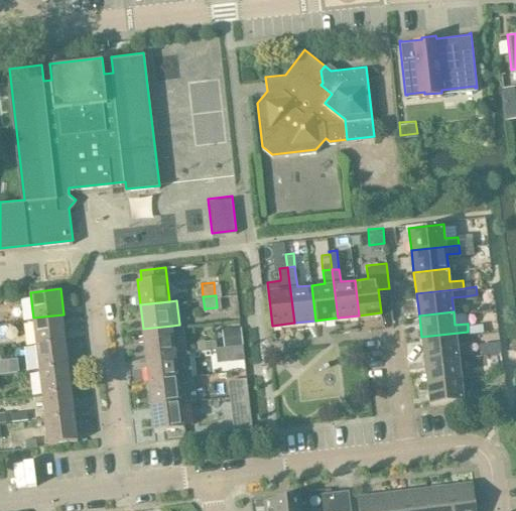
[(33,317),(36,343),(67,340),(63,314),(33,317)]
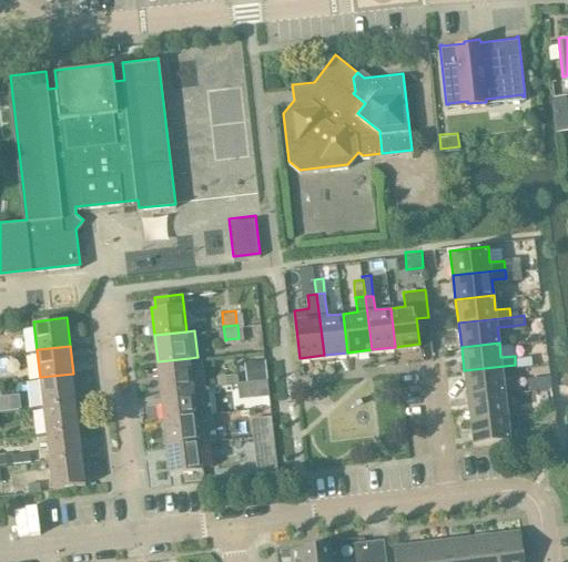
[(244,359),(246,379),(247,379),(253,378),(266,377),(267,377),(265,357),(244,359)]
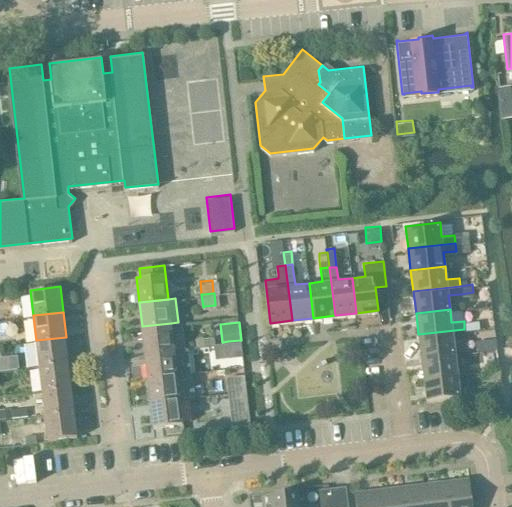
[(145,351),(174,348),(171,323),(142,326),(145,351)]
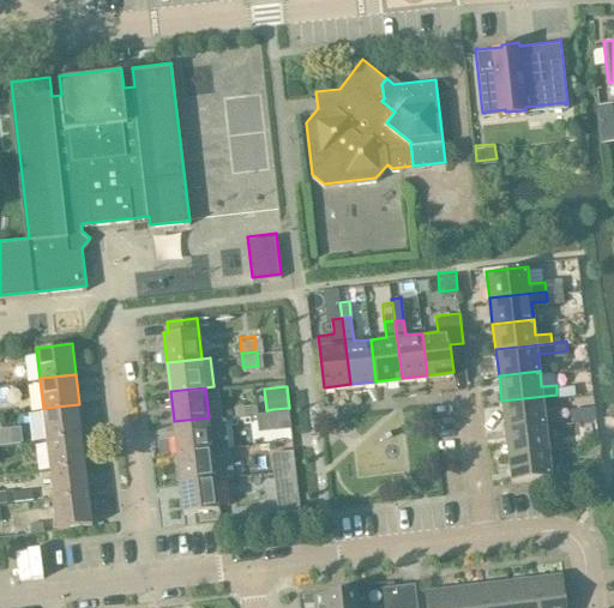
[(557,395),(501,401),(505,427),(546,422),(543,405),(558,404),(557,395)]
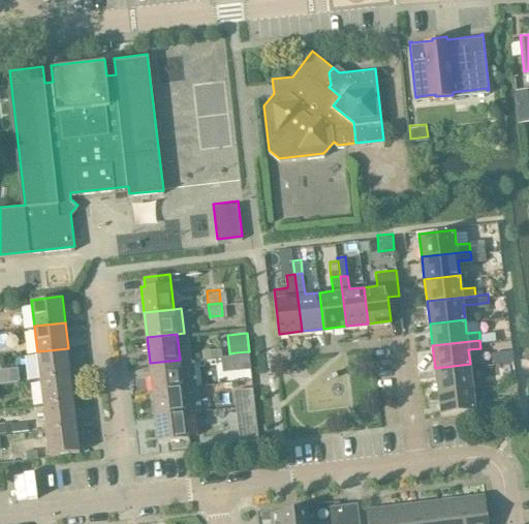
[(511,347),(492,349),(493,362),(514,359),(511,347)]
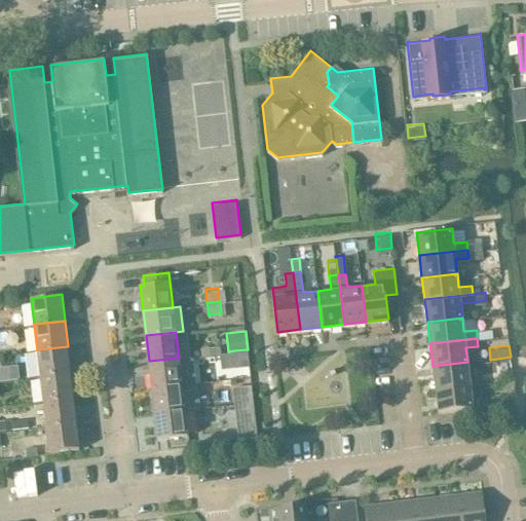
[(68,346),(37,349),(40,374),(71,371),(68,346)]
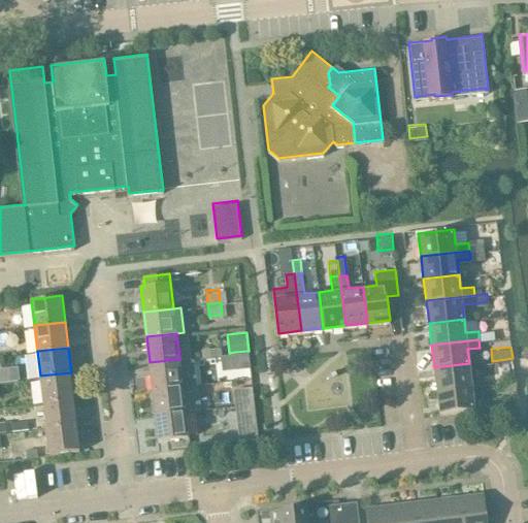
[(248,351),(235,352),(236,366),(250,365),(249,359),(249,351),(248,351)]
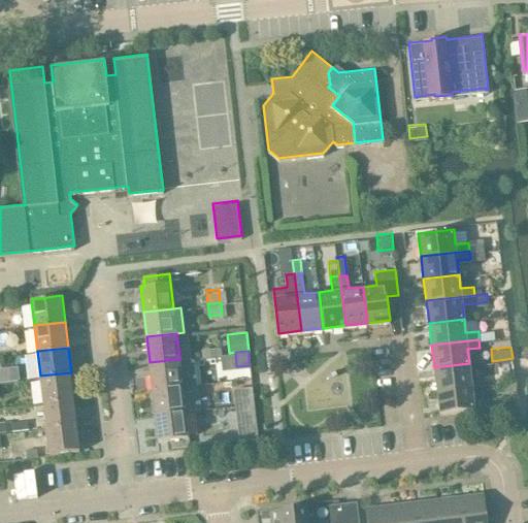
[(179,359),(150,362),(152,388),(182,384),(196,383),(194,357),(190,358),(179,359)]
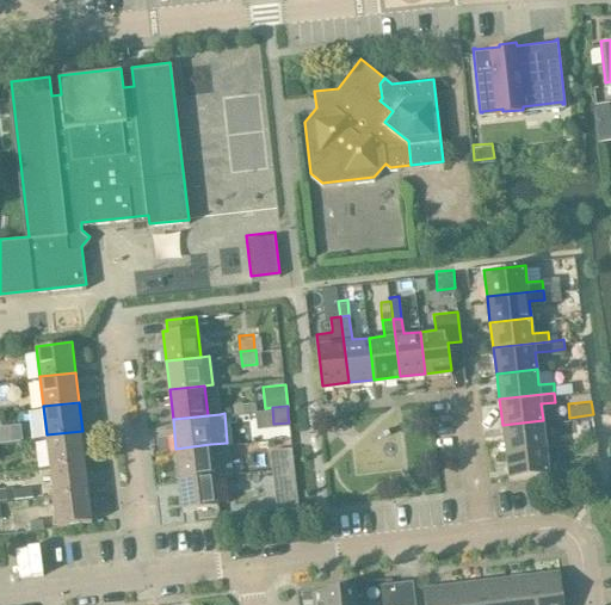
[(505,450),(561,444),(560,434),(544,436),(543,420),(503,425),(505,450)]
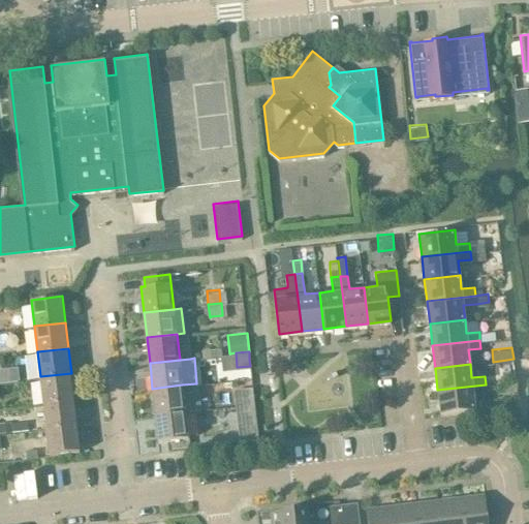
[(40,376),(43,401),(74,398),(71,373),(40,376)]
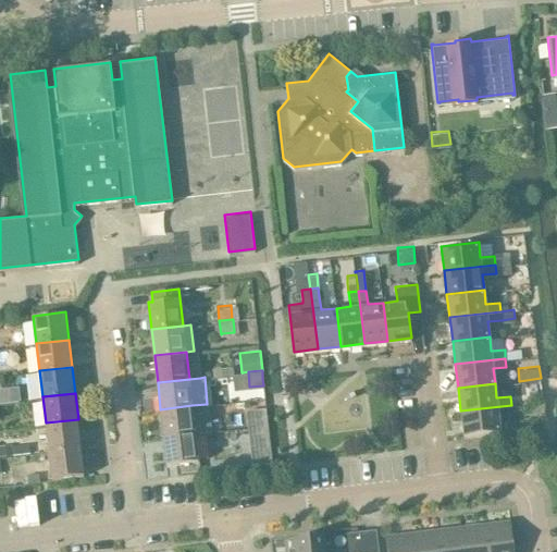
[(192,405),(160,409),(163,436),(195,432),(194,417),(209,416),(207,404),(192,405)]
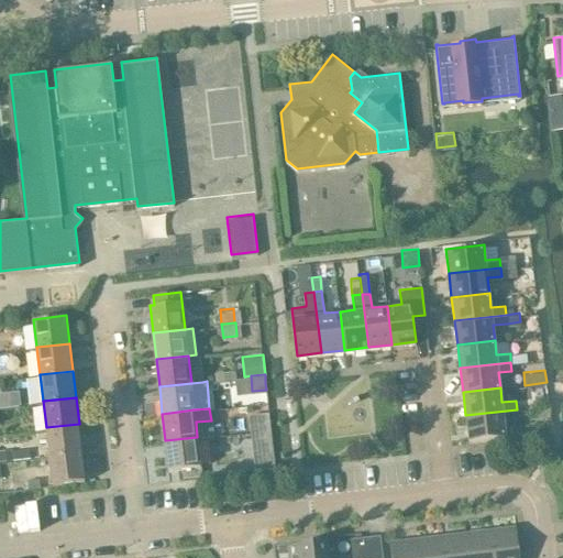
[(517,409),(465,415),(468,439),(506,435),(504,419),(518,418),(517,409)]
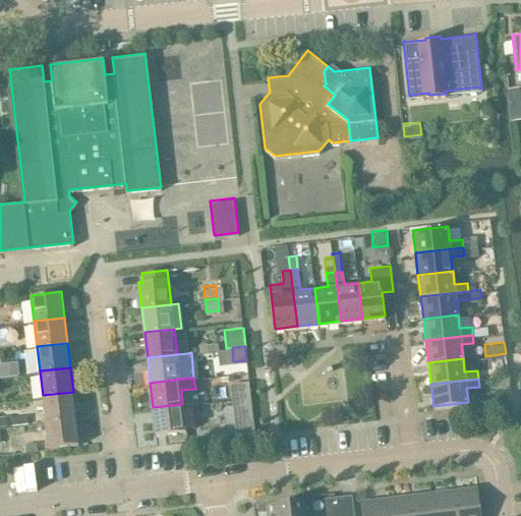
[(250,396),(248,380),(231,382),(233,398),(250,396)]
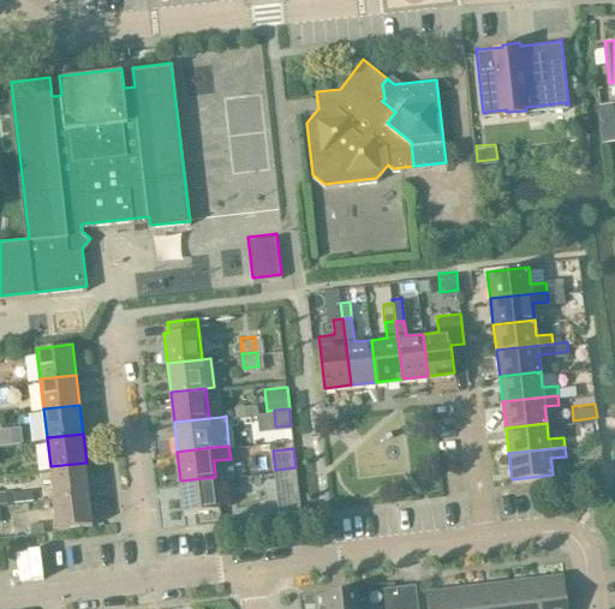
[(90,493),(87,463),(51,466),(54,497),(90,493)]
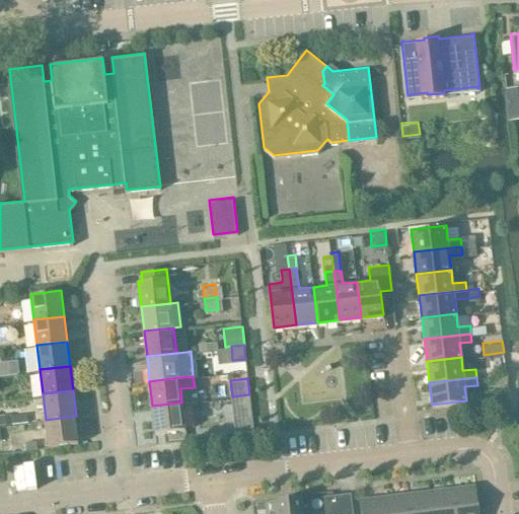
[(250,412),(249,394),(232,396),(234,414),(250,412)]
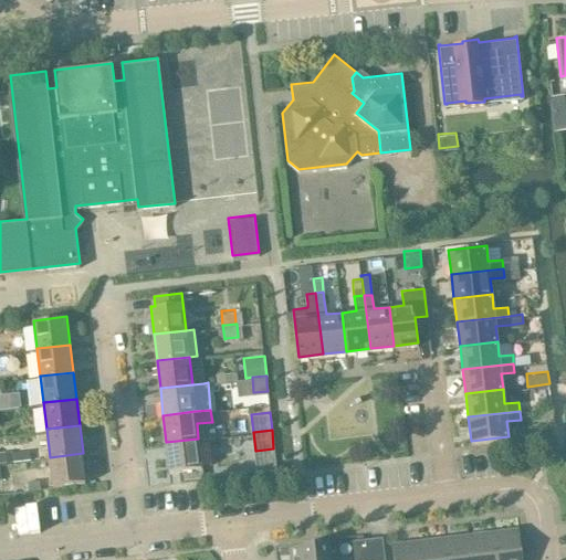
[(201,465),(198,439),(166,442),(169,468),(201,465)]
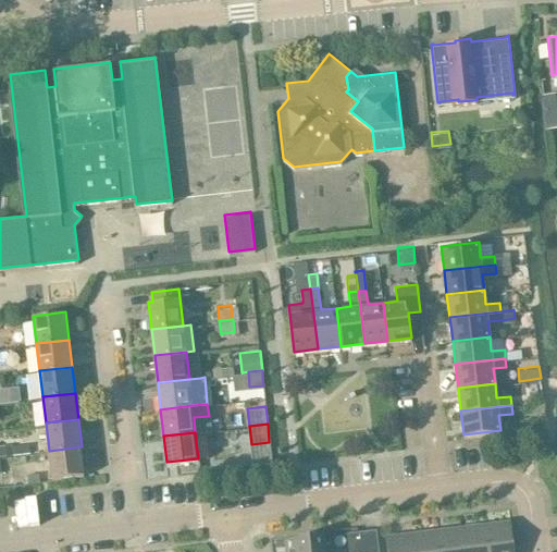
[(12,442),(0,443),(0,454),(13,453),(13,452),(12,443),(12,442)]
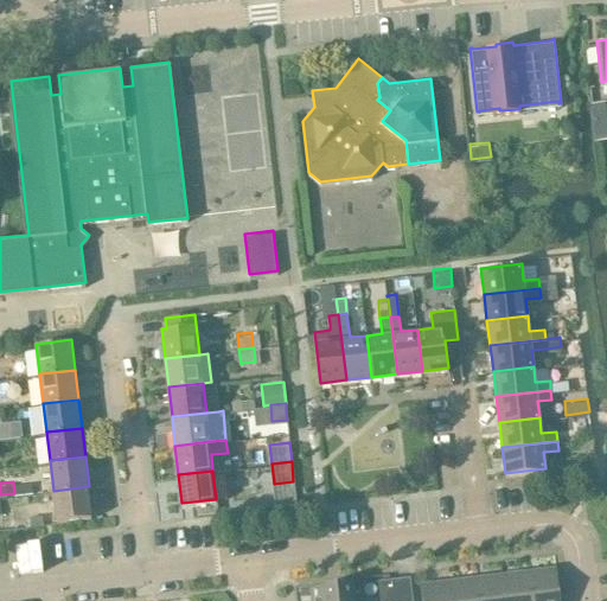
[(89,486),(53,491),(57,520),(93,516),(89,486)]
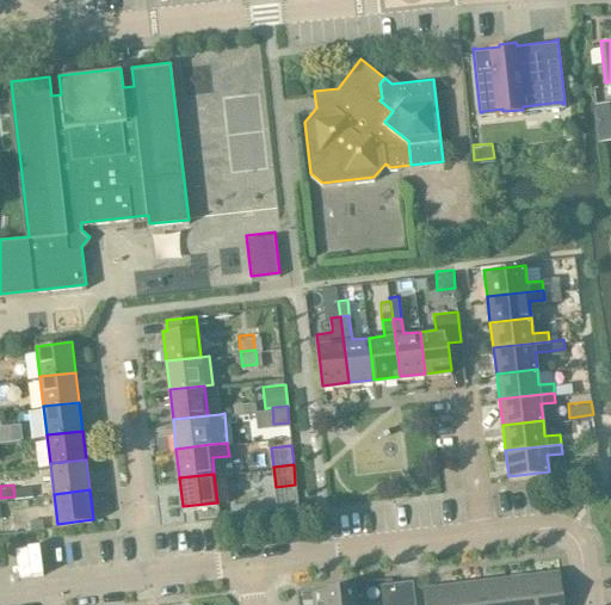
[(43,516),(30,517),(31,526),(43,525),(43,516)]
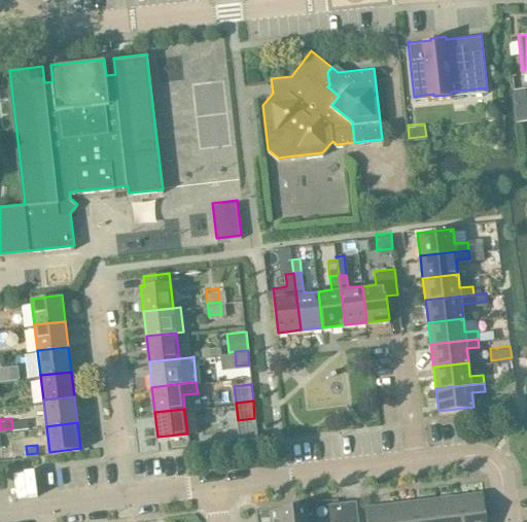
[(486,521),(483,490),(459,493),(462,521),(486,521)]
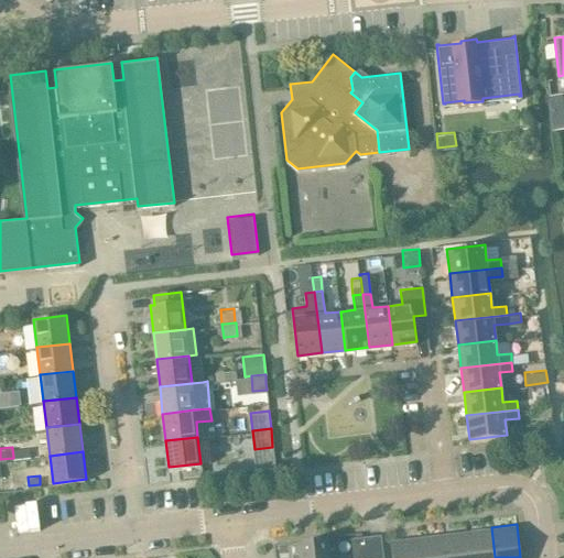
[(495,557),(491,527),(466,529),(469,557),(495,557)]
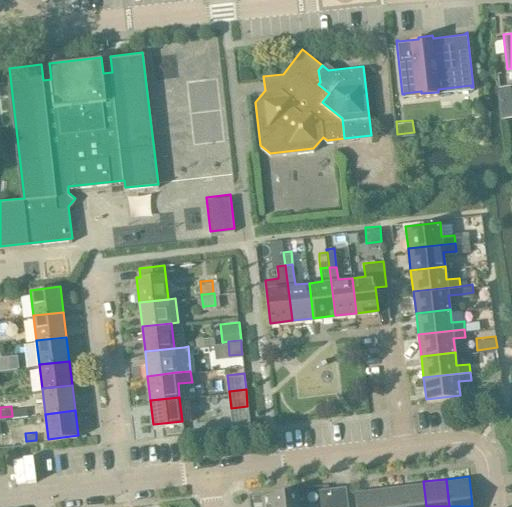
[(426,506),(423,481),(400,484),(403,506),(426,506)]
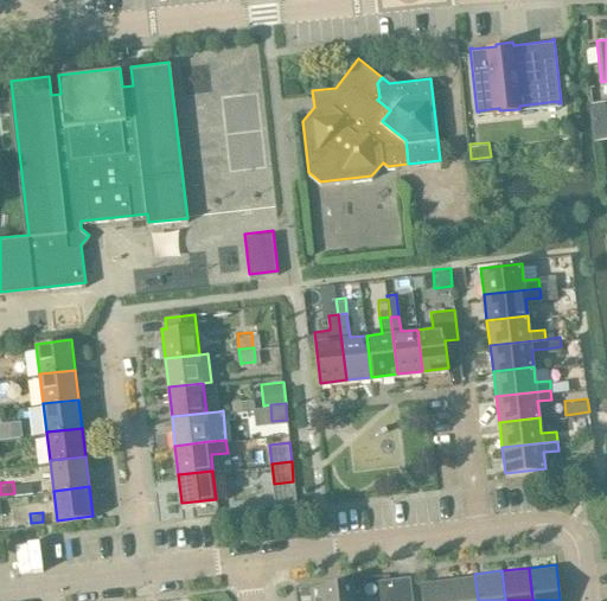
[(385,600),(411,599),(409,574),(378,577),(379,600),(385,600)]
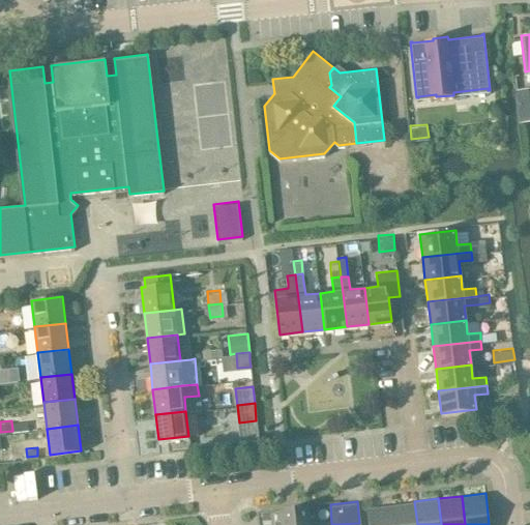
[(417,524),(414,501),(390,504),(392,524),(417,524)]
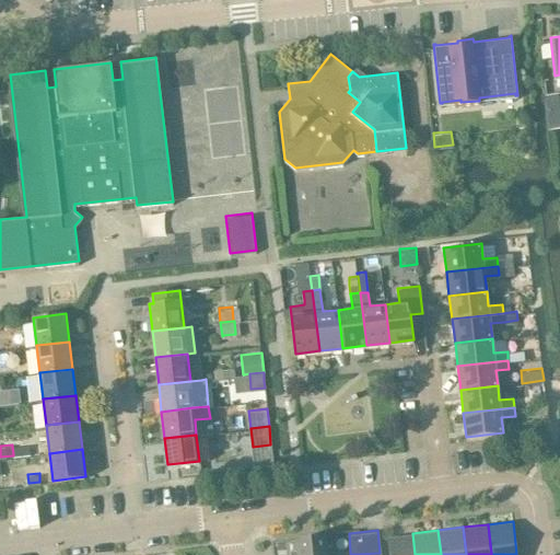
[(415,554),(412,533),(387,536),(389,554),(415,554)]
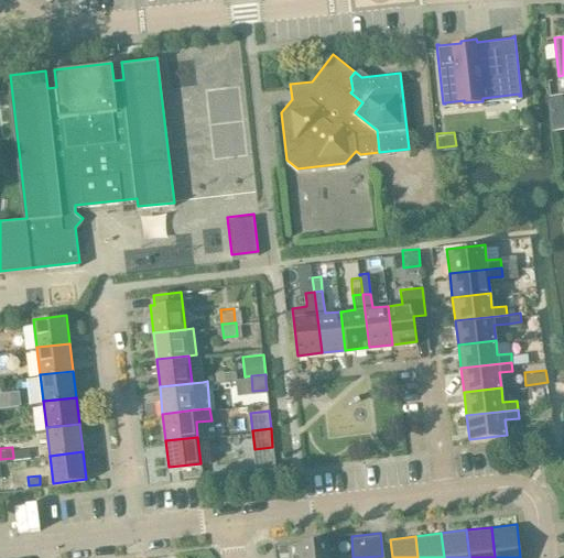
[(290,557),(345,557),(345,551),(328,554),(326,538),(288,543),(290,557)]
